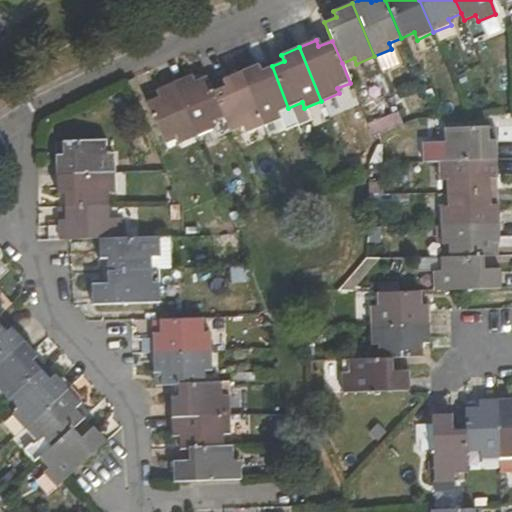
[(276,113),(288,108),(272,66),(259,71),(257,65),(240,72),(262,126),(278,119),(276,113)]
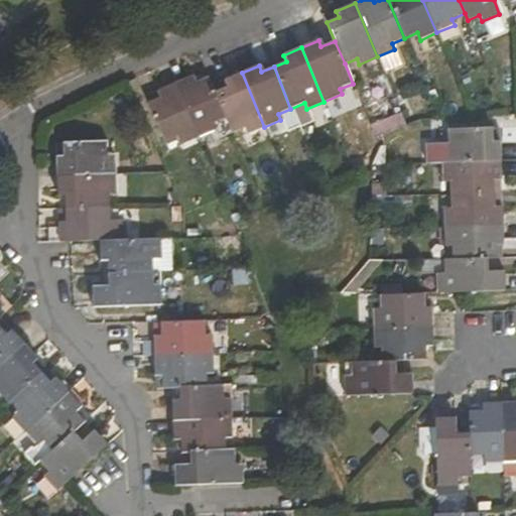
[(245,134),(264,127),(242,73),(224,81),(226,87),(215,93),(226,120),(232,134),(242,129),(245,134)]
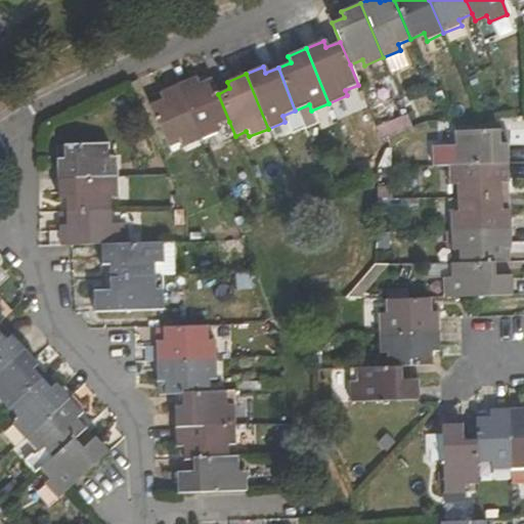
[(229,122),(218,94),(211,79),(197,85),(193,78),(175,86),(199,142),(217,134),(215,128),(229,122)]
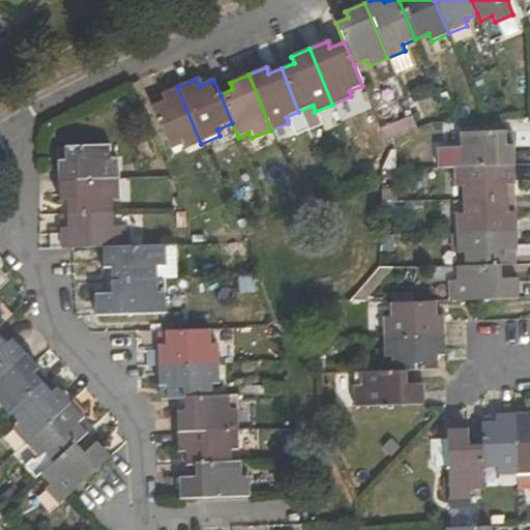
[(184,150),(201,144),(177,87),(162,94),(165,100),(151,107),(170,149),(182,144),(184,150)]
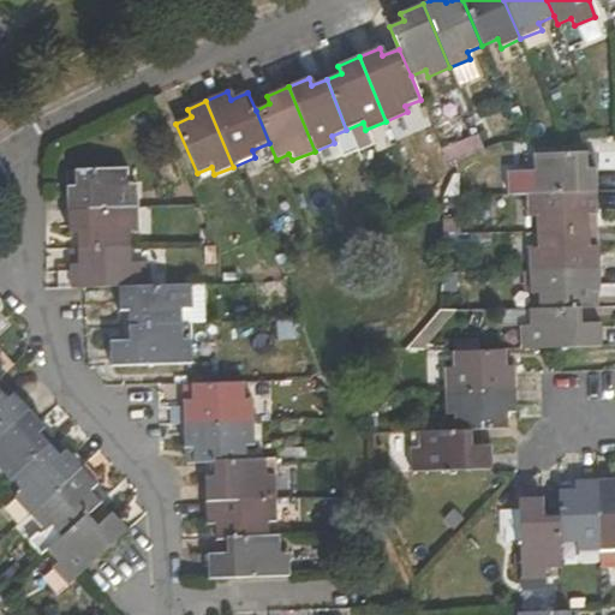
[(526,195),(593,192),(592,168),(586,168),(585,153),(533,155),(535,172),(526,172),(526,195)]
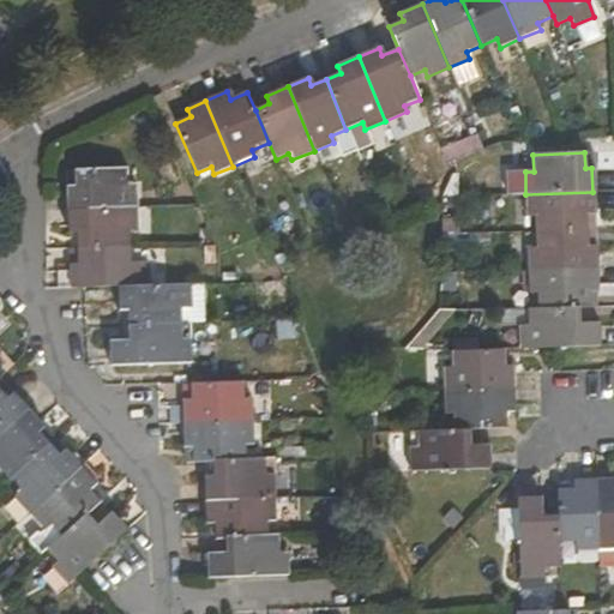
[(68,187),(68,211),(138,208),(137,186),(127,186),(127,168),(76,169),(74,186),(68,187)]
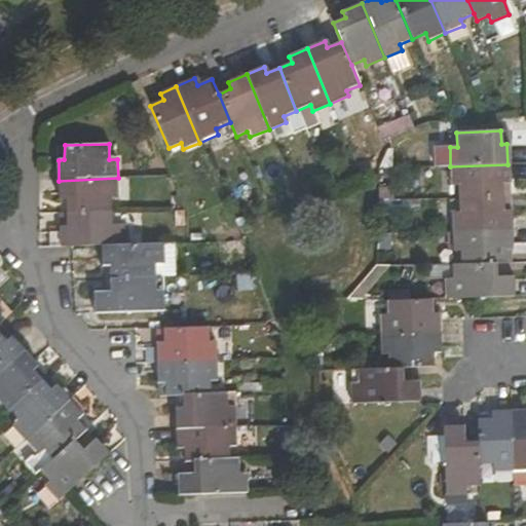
[(509,184),(508,164),(450,166),(450,186),(458,186),(458,199),(503,197),(502,184),(509,184)]
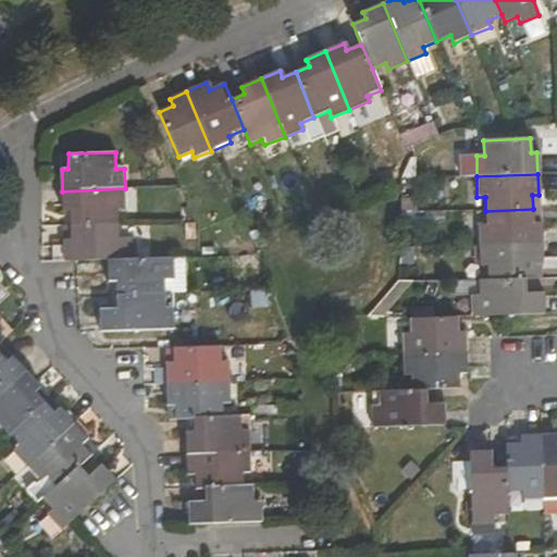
[(125,188),(62,192),(62,212),(70,212),(71,225),(118,223),(116,210),(125,209),(125,188)]
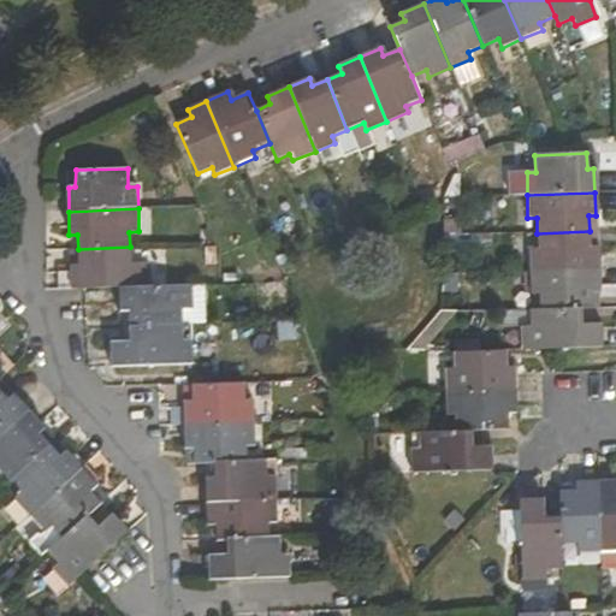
[(590,231),(537,234),(538,252),(529,252),(529,272),(598,271),(597,248),(590,247),(590,231)]
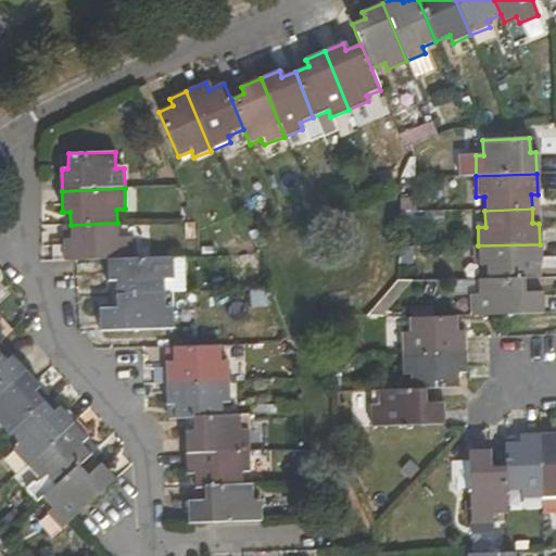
[(108,260),(126,260),(126,237),(117,238),(117,223),(71,225),(71,238),(63,238),(63,244),(55,244),(54,261),(75,261),(108,260)]
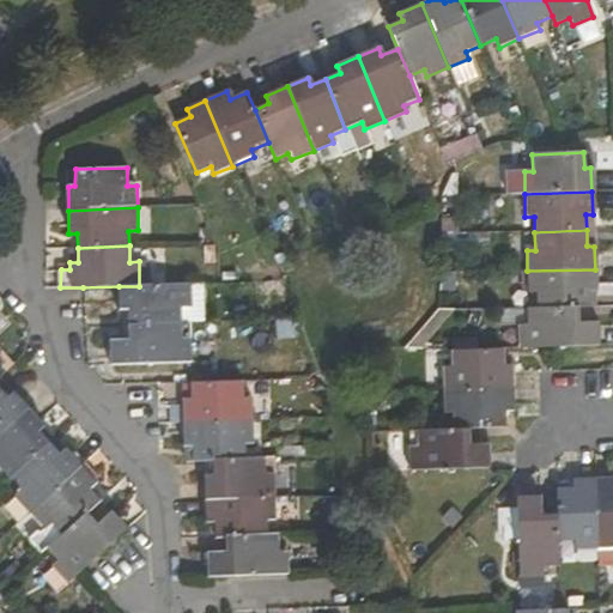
[(595,269),(527,271),(528,293),(536,293),(536,307),(578,305),(589,305),(589,291),(595,290),(595,269)]
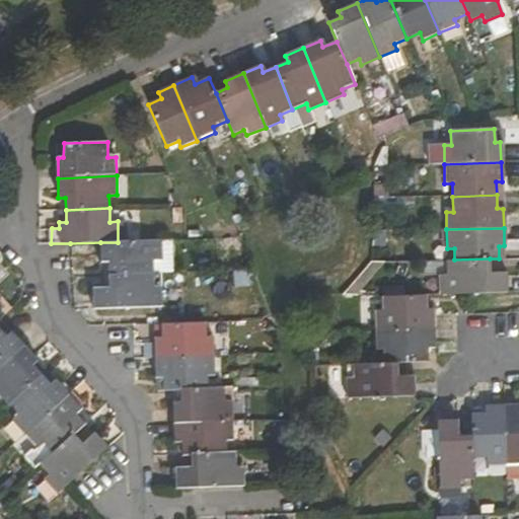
[(118,242),(100,242),(100,263),(108,263),(108,275),(153,274),(153,261),(160,261),(160,241),(118,242)]
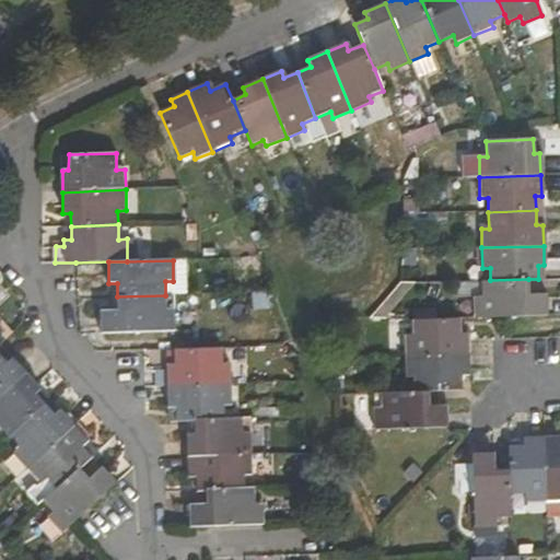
[(528,279),(490,280),(480,280),(481,298),(475,298),(475,317),(509,316),(547,314),(546,293),(529,293),(528,279)]
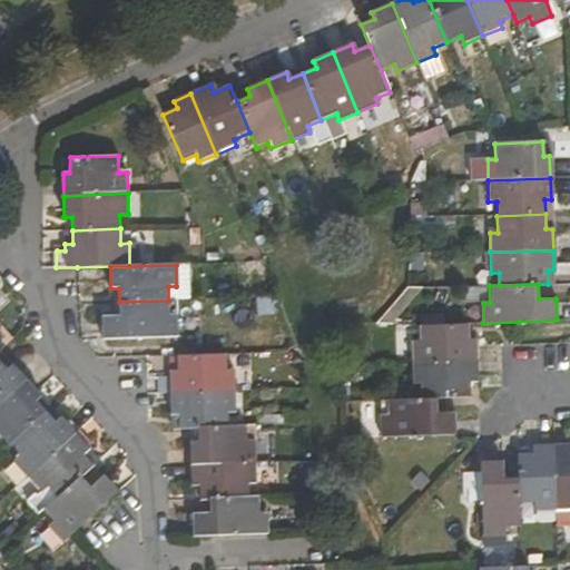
[(168,315),(168,301),(119,302),(119,315),(104,316),(104,338),(177,336),(177,315),(168,315)]
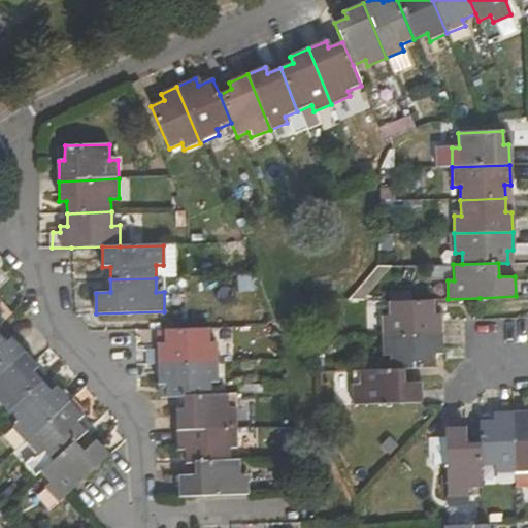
[(434,300),(389,301),(390,316),(382,316),(382,335),(441,333),(441,314),(434,314),(434,300)]
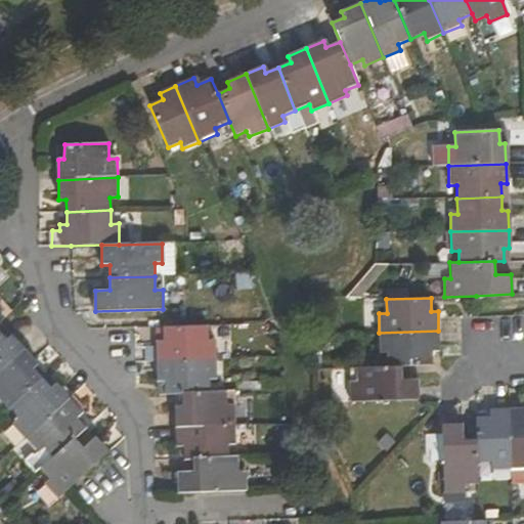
[(208,326),(163,328),(163,342),(157,342),(157,362),(216,359),(216,340),(208,340),(208,326)]
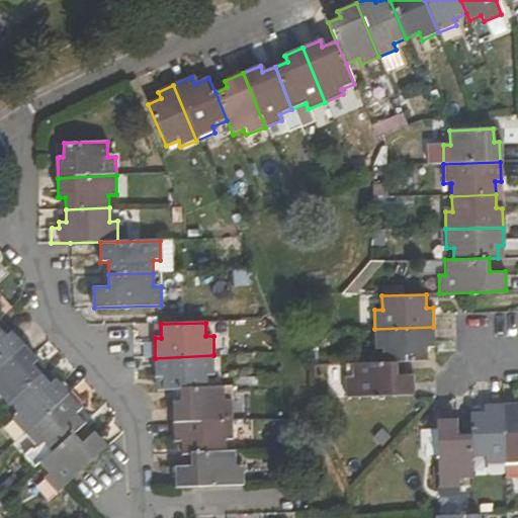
[(456,351),(455,326),(433,327),(434,347),(427,347),(427,360),(436,374),(456,351)]
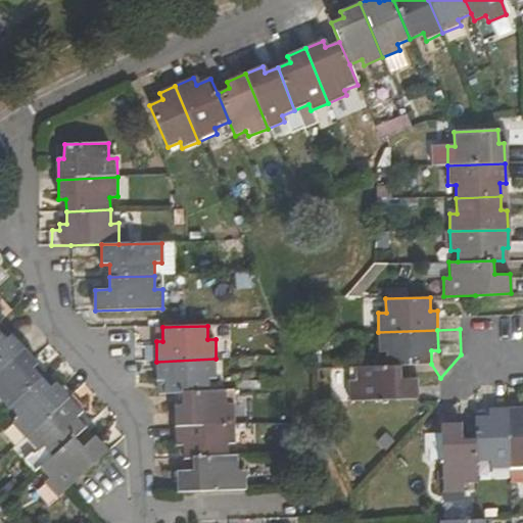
[(438,350),(437,330),(378,332),(379,352),(387,352),(388,366),(400,365),(431,364),(431,350),(438,350)]
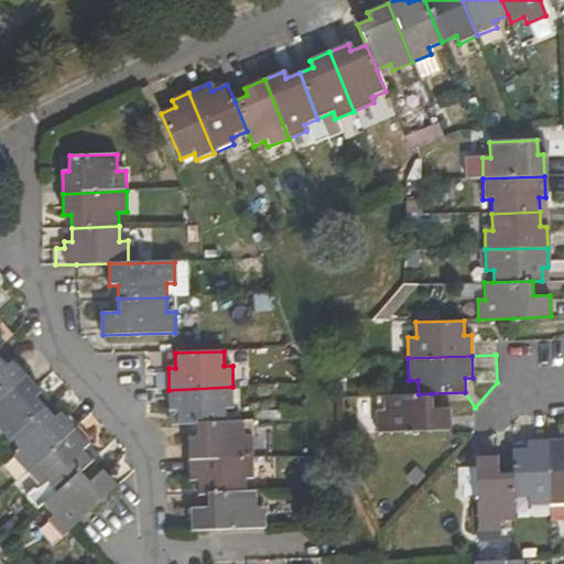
[(4,366),(0,359),(0,400),(25,378),(10,361),(4,366)]
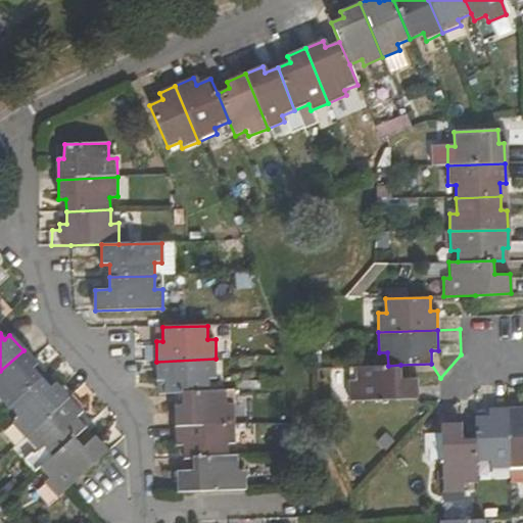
[(35,363),(24,350),(0,371),(0,399),(7,409),(41,378),(31,368),(35,363)]
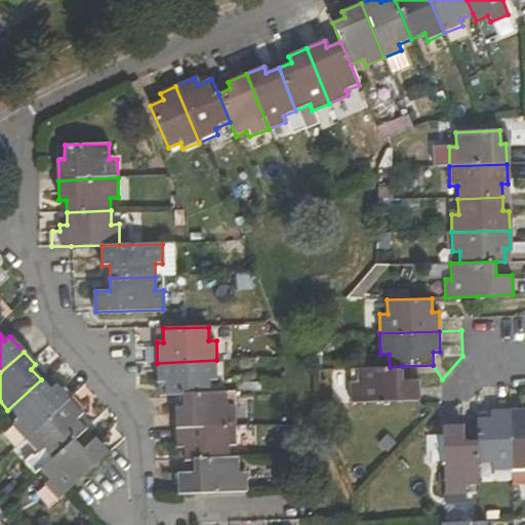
[(216,360),(157,363),(157,381),(165,381),(165,395),(183,395),(210,394),(210,379),(217,379),(216,360)]
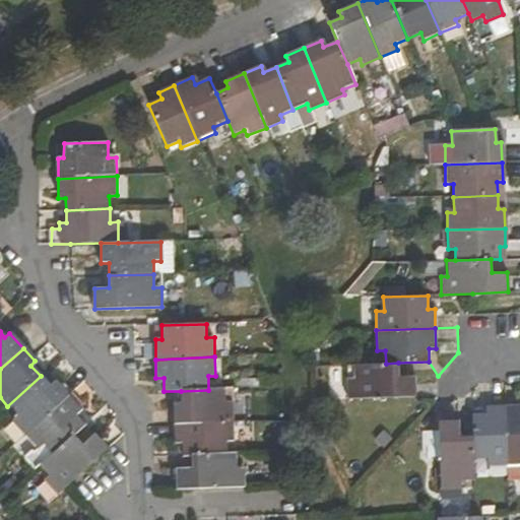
[(398,363),(386,364),(353,365),(354,380),(348,380),(349,399),(415,396),(414,377),(398,378),(398,363)]
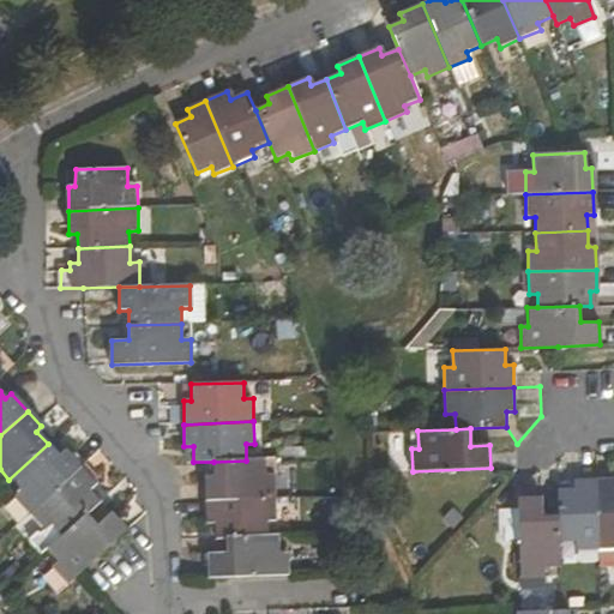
[(58,455),(48,444),(8,480),(20,492),(13,498),(29,515),(79,468),(64,450),(58,455)]
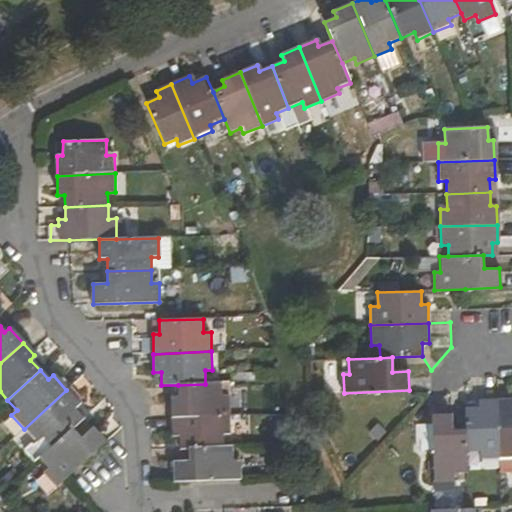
[(205,384),(178,385),(178,398),(171,398),(172,418),(230,416),(229,397),(222,397),(221,383),(205,384)]
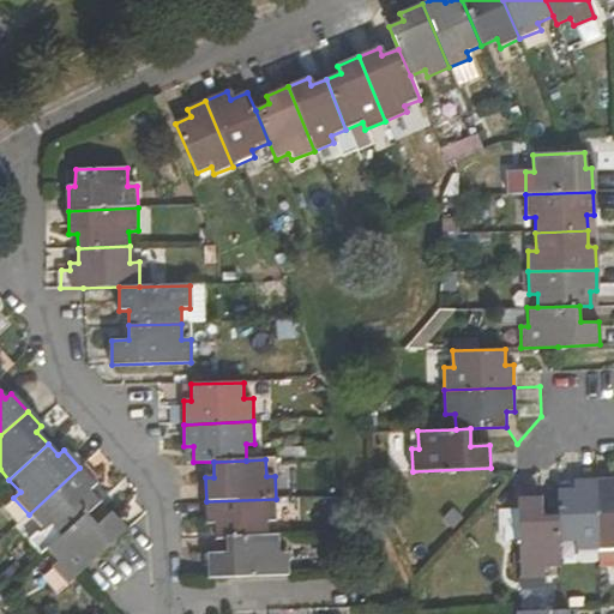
[(94,482),(79,468),(29,515),(43,530),(49,524),(61,537),(86,513),(101,500),(88,488),(94,482)]
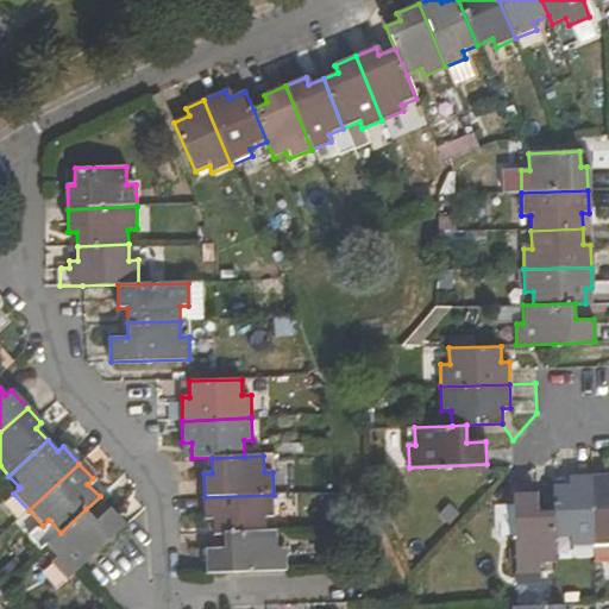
[(608,476),(591,477),(594,545),(608,544),(608,476)]
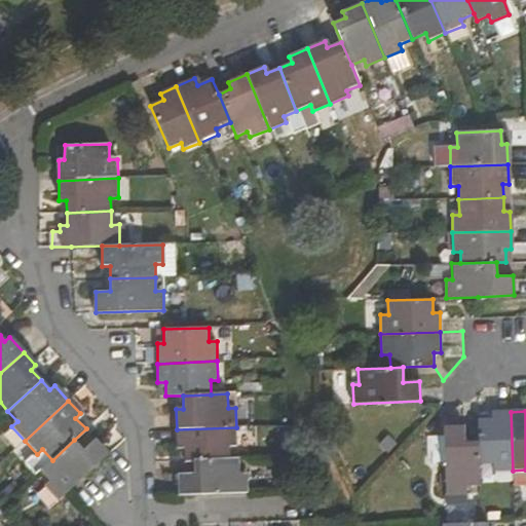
[(513,471),(511,412),(492,412),(492,418),(478,419),(479,443),(479,464),(494,465),(493,471),(513,471)]
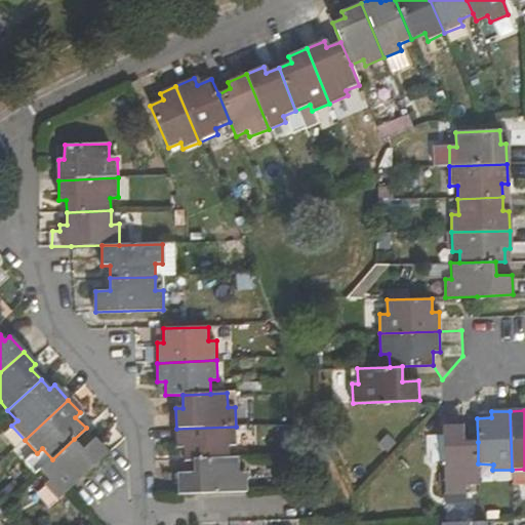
[(236,427),(176,429),(177,448),(184,448),(185,461),(193,461),(229,460),(229,446),(236,445),(236,427)]
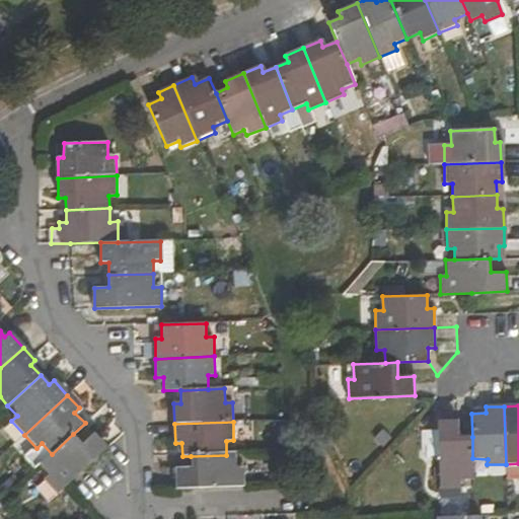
[(472,458),(472,437),(457,437),(457,424),(438,424),(440,489),(460,488),(460,482),(473,482),(472,458)]
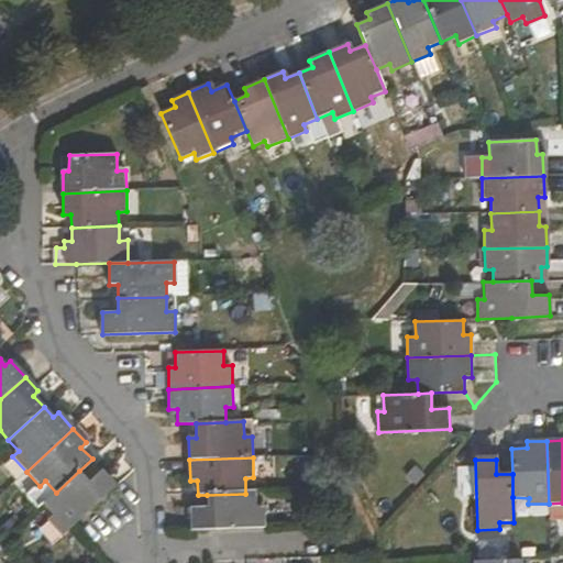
[(64,536),(73,527),(117,486),(101,471),(88,482),(79,471),(56,493),(44,506),(53,515),(48,519),(64,536)]
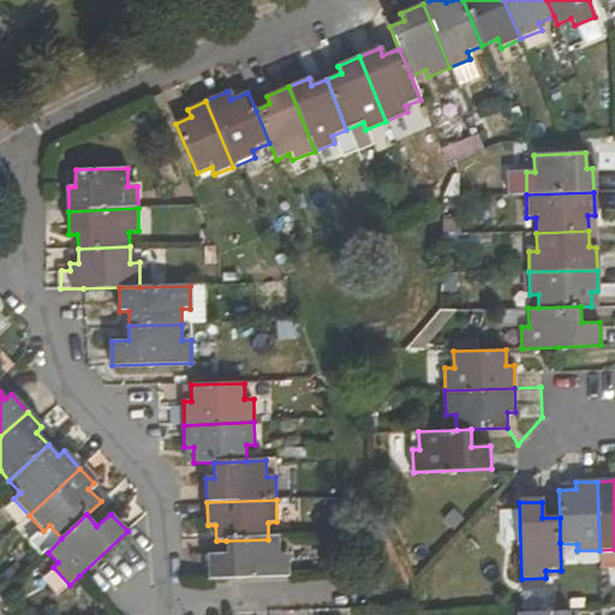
[(500,545),(519,545),(519,514),(499,515),(500,545)]
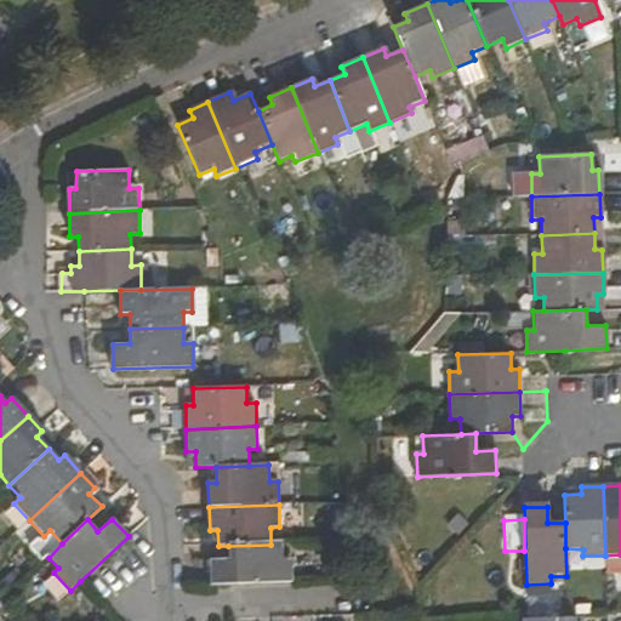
[(281,545),(271,545),(228,546),(229,560),(211,560),(211,586),(291,582),(290,558),(281,558),(281,545)]
